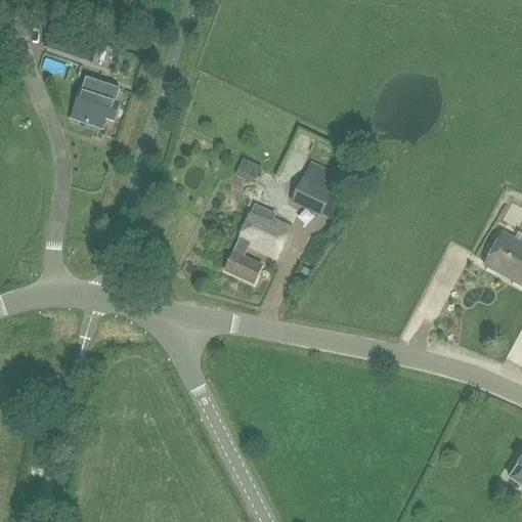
[(52,24),(51,26),(45,46),(82,57),(88,38),(89,36),(52,24)]
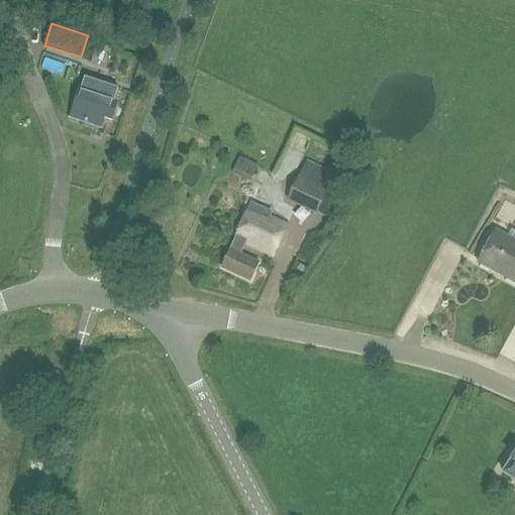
[(116,101),(112,100),(116,86),(83,75),(79,88),(78,87),(69,115),(98,125),(101,115),(110,118),(116,101)]
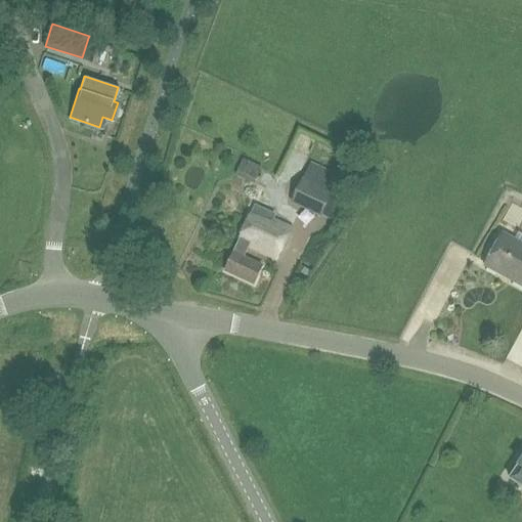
[(233,174),(252,183),(260,166),(242,157),(233,174)]
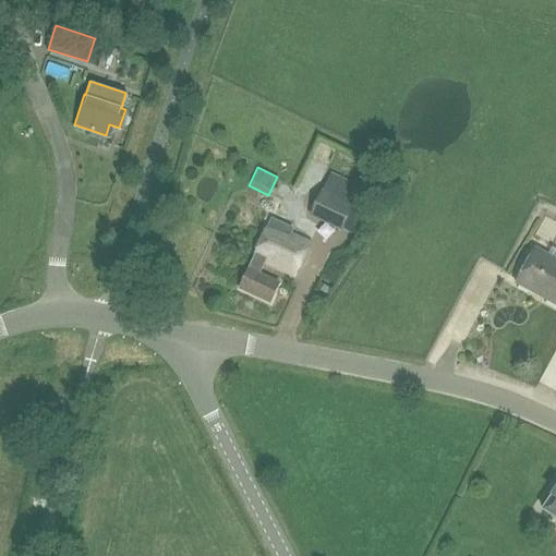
[(329,171),(307,215),(354,234),(367,209),(352,203),(354,201),(353,200),(360,185),(329,171)]
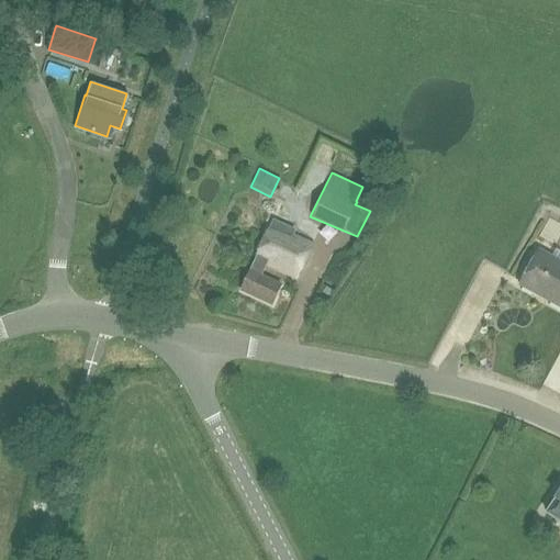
[(559,202),(555,199),(547,213),(559,221),(559,202)]
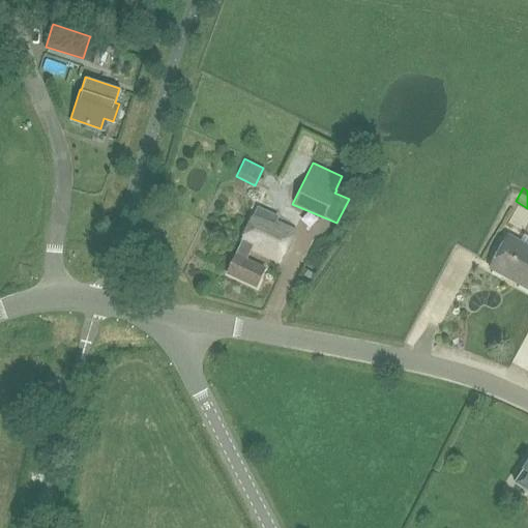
[(226,272),(254,285),(262,267),(244,259),(250,247),(277,261),(291,231),(272,223),(275,215),(256,206),(226,272)]
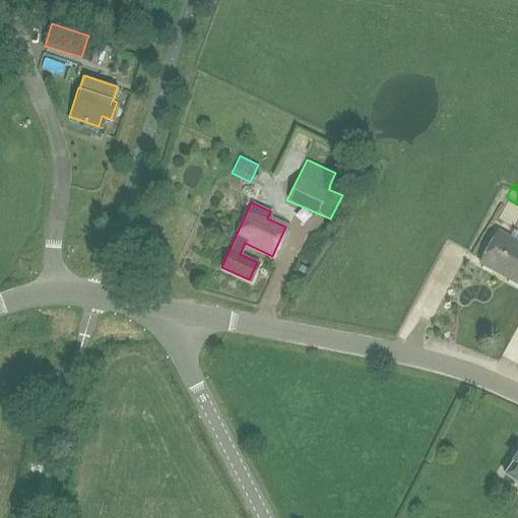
[(517,232),(515,231),(511,238),(498,230),(479,262),(517,282),(517,232)]
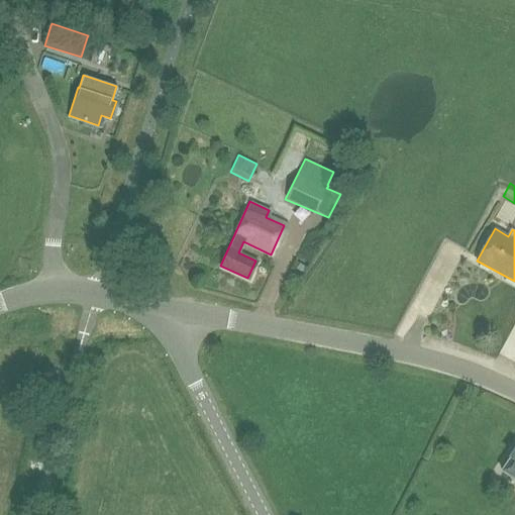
[(514,446),(501,471),(514,479),(514,446)]
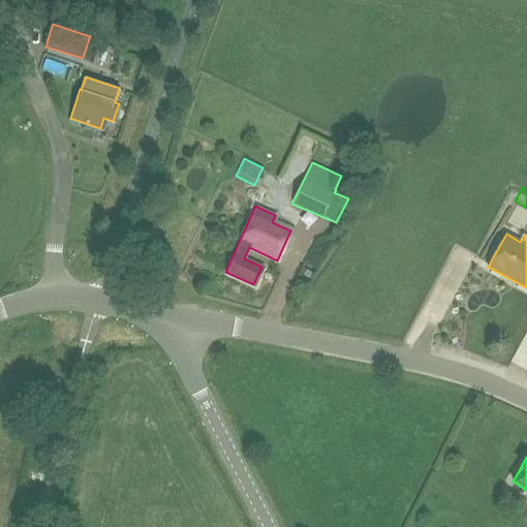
All buildings are outlined.
